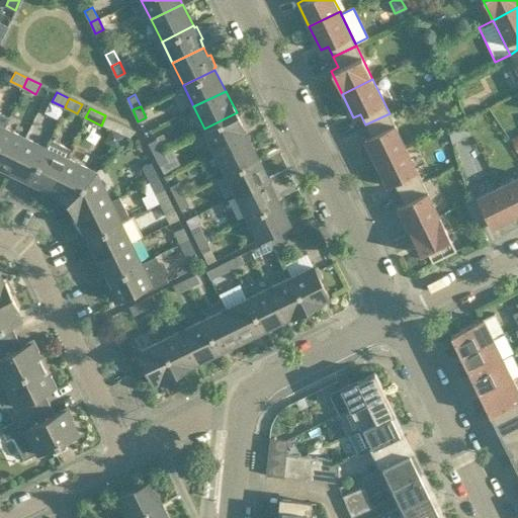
[(0,134),(4,126),(9,116),(0,111),(0,134)]
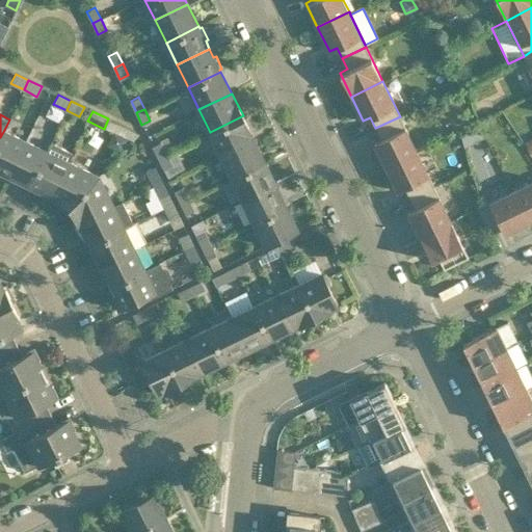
[(210,132),(220,155),(254,138),(250,132),(251,132),(243,115),(210,132)]
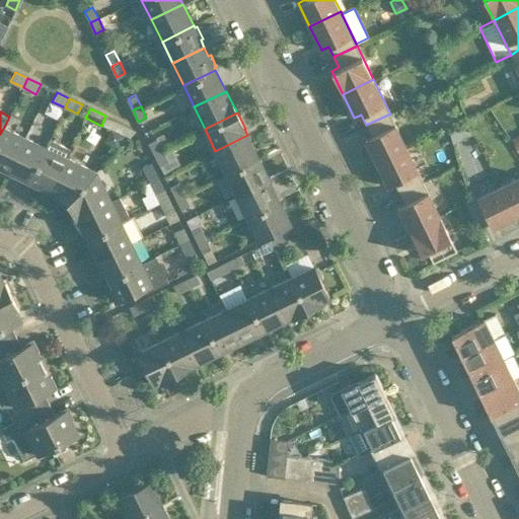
[(364,138),(376,162),(406,147),(390,114),(366,125),(371,135),(364,138)]
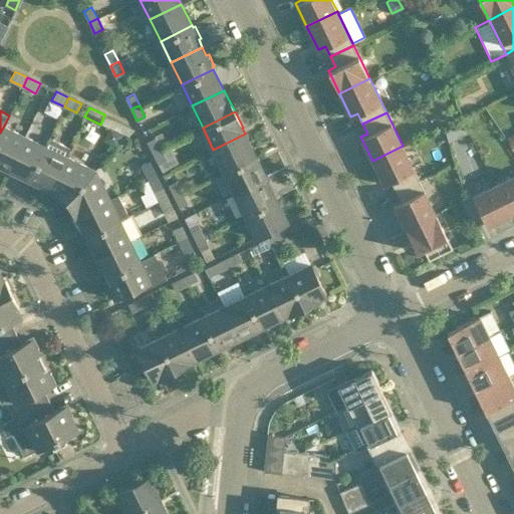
[(451,127),(457,139),(468,134),(462,122),(451,127)]
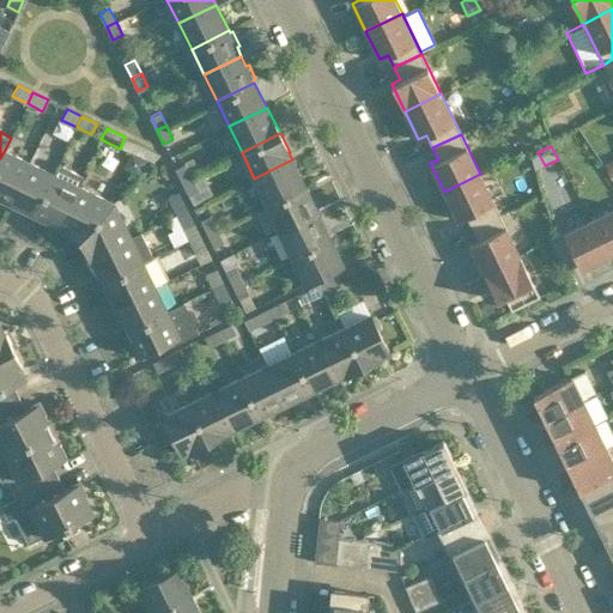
[(0,198),(10,202),(30,161),(5,150),(0,158),(0,198)]
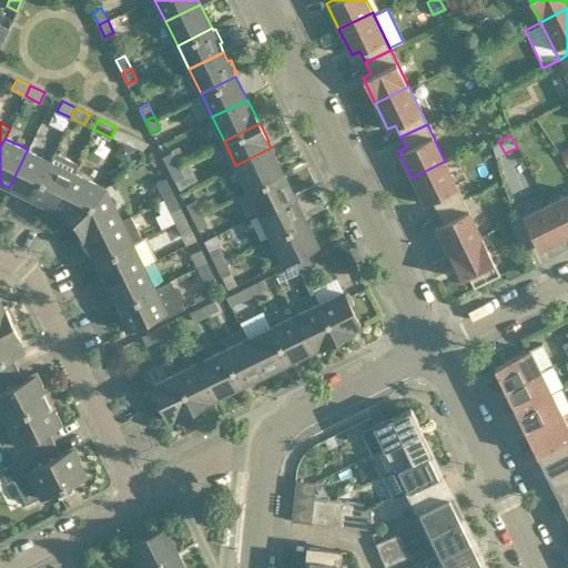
[(498,141),(492,144),(495,158),(505,153),(498,141)]
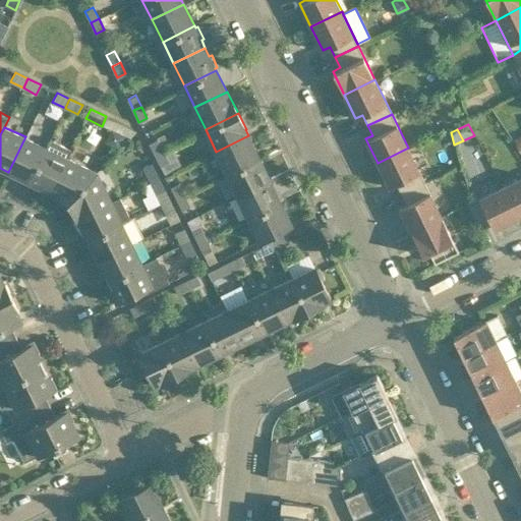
[(216,152),(227,173),(258,158),(248,135),(216,152)]
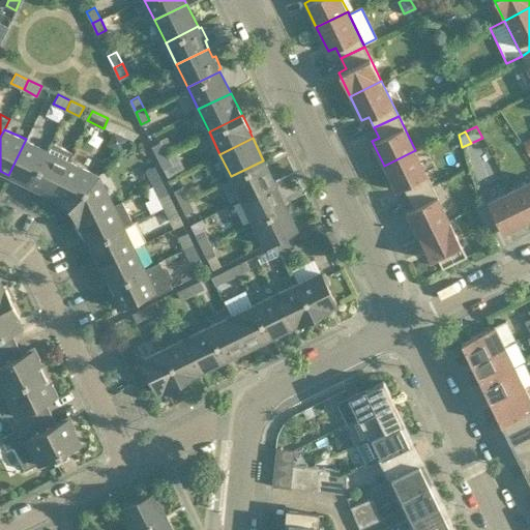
[(20,178),(30,183),(47,149),(26,139),(8,175),(19,180),(20,178)]
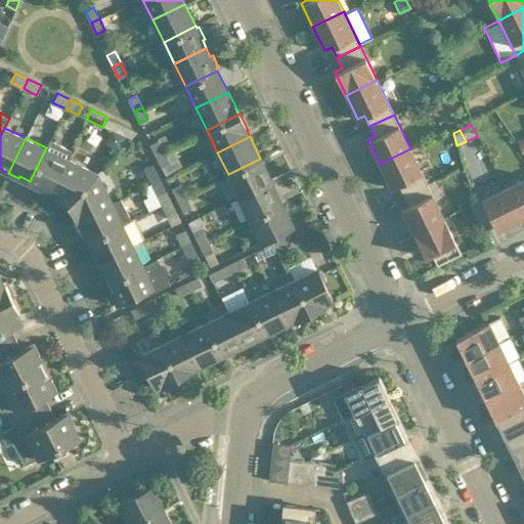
[(159,139),(150,143),(156,155),(164,150),(159,139)]
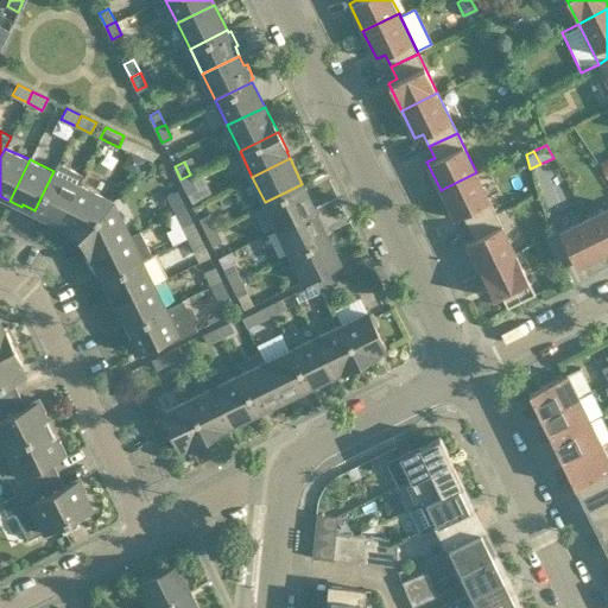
[(54,171),(35,210),(48,216),(46,219),(58,225),(78,183),(82,175),(58,163),(54,171)]
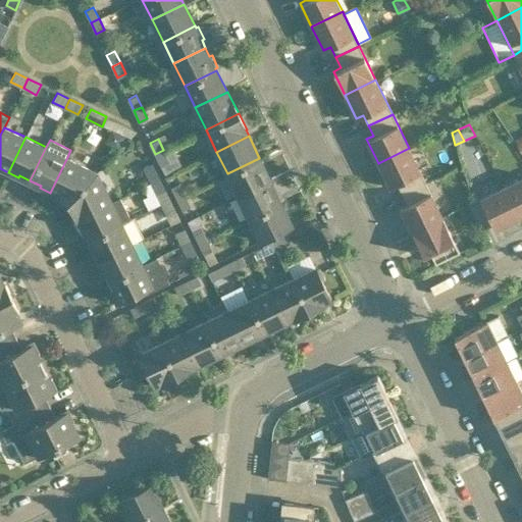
[(397,183),(402,194),(425,183),(409,148),(378,163),(389,187),(397,183)]
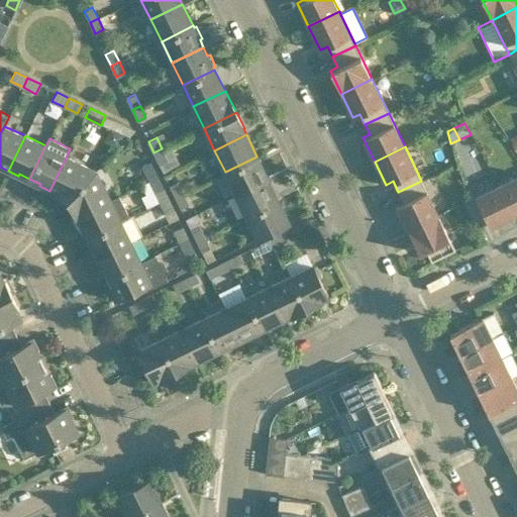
[(162,148),(153,152),(160,165),(168,161),(162,148)]
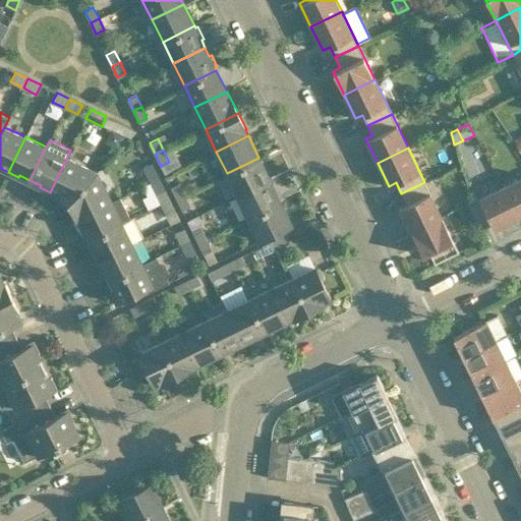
[(50,192),(67,200),(97,171),(67,157),(50,192)]
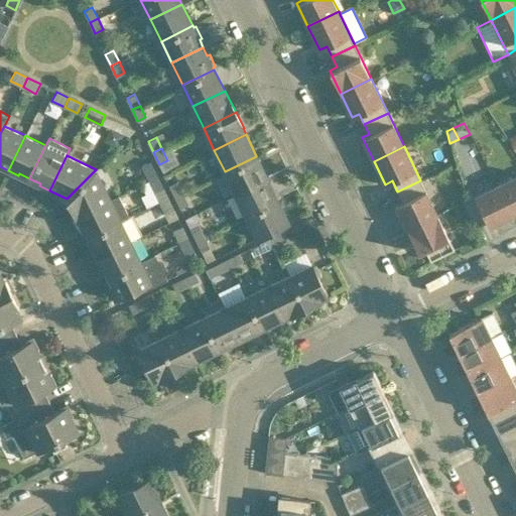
[(225,171),(236,194),(267,178),(266,175),(268,174),(262,163),(260,164),(256,156),(225,171)]
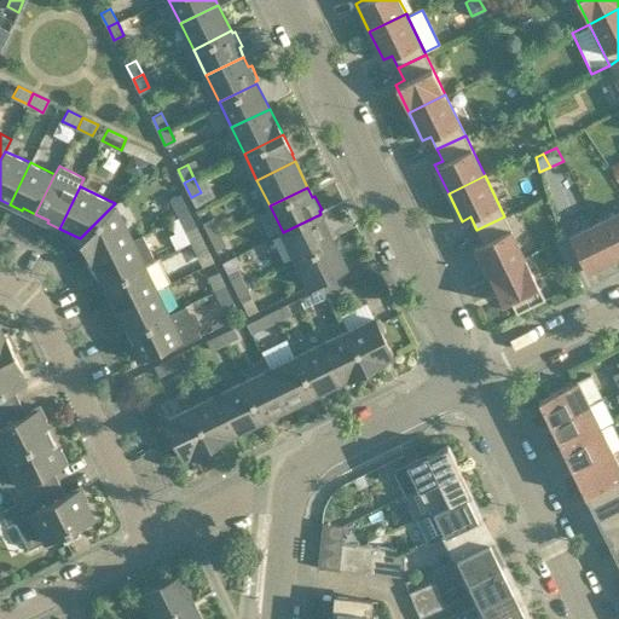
[(179,192),(168,198),(178,217),(189,212),(179,192)]
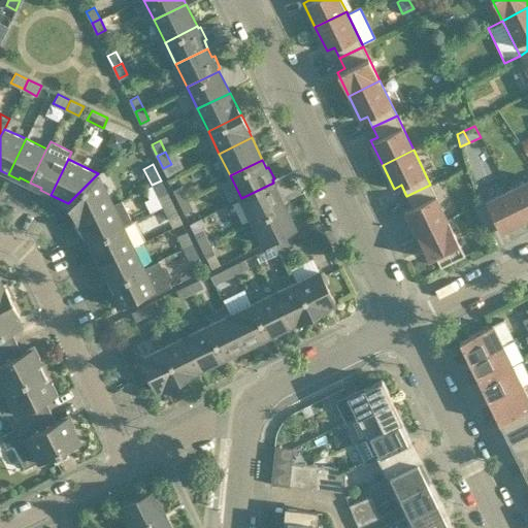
[(68,203),(76,221),(112,203),(98,173),(68,203)]
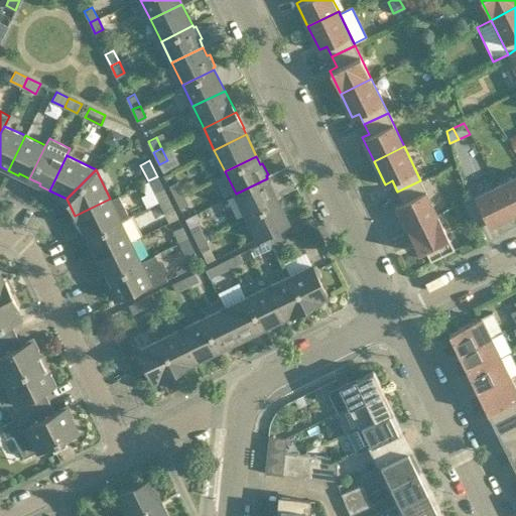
[(515,174),(497,184),(512,215),(515,212),(515,174)]
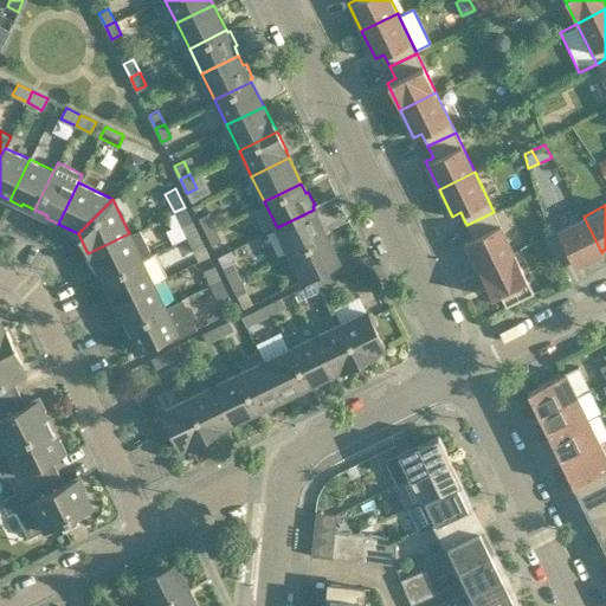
[(185,207),(174,212),(186,236),(197,231),(185,207)]
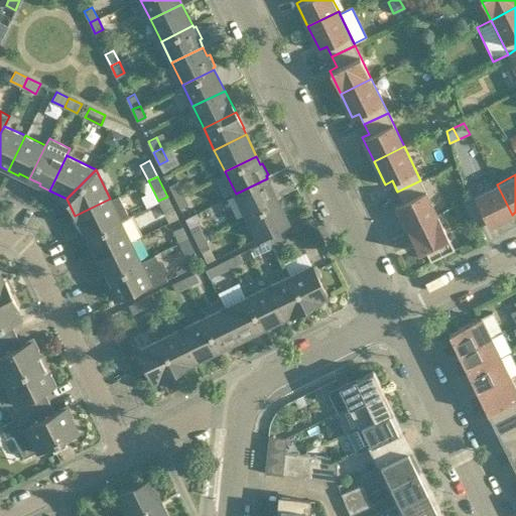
[(236,194),(246,215),(277,200),(273,191),(276,190),(270,178),(268,179),(267,178),(236,194)]
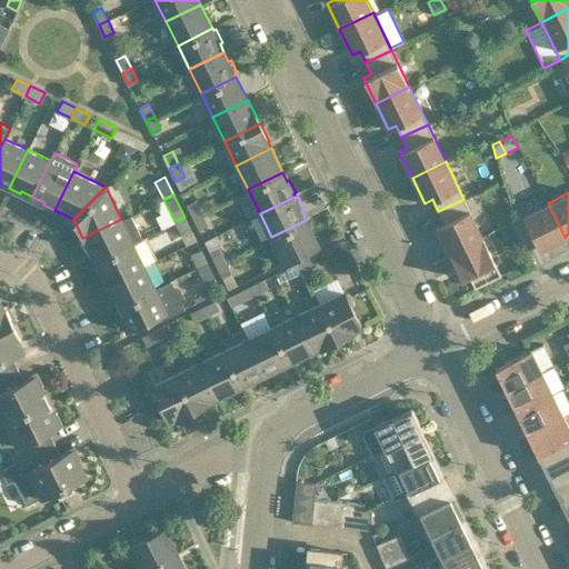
[(436,226),(449,252),(482,236),(463,199),(438,211),(443,222),(436,226)]
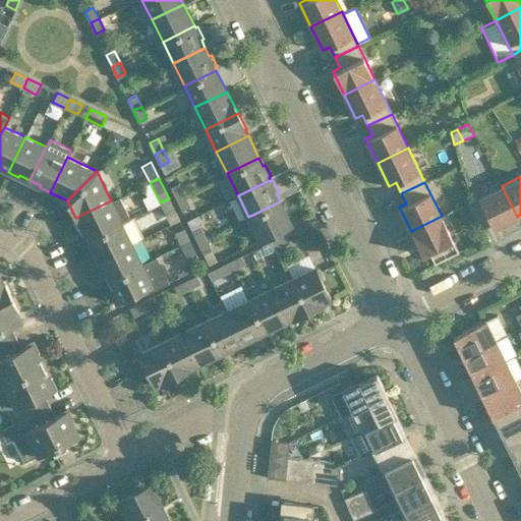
[(178,183),(171,186),(176,198),(184,194),(178,183)]
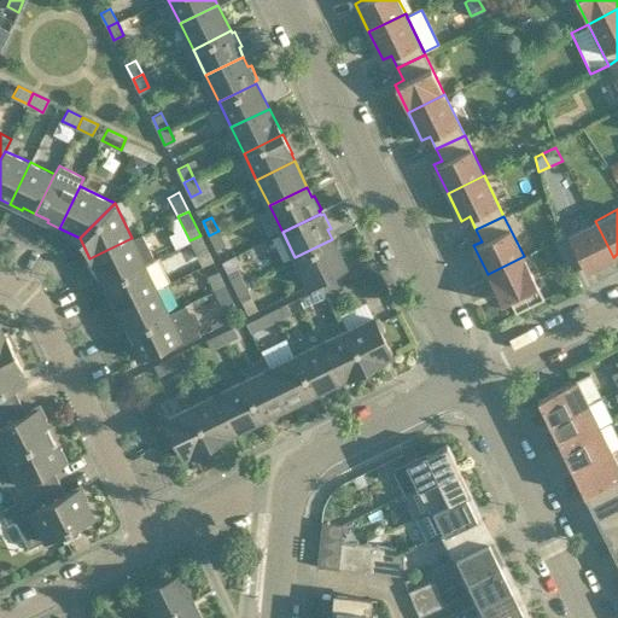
[(613,257),(595,221),(554,240),(569,269),(582,262),(586,270),(613,257)]
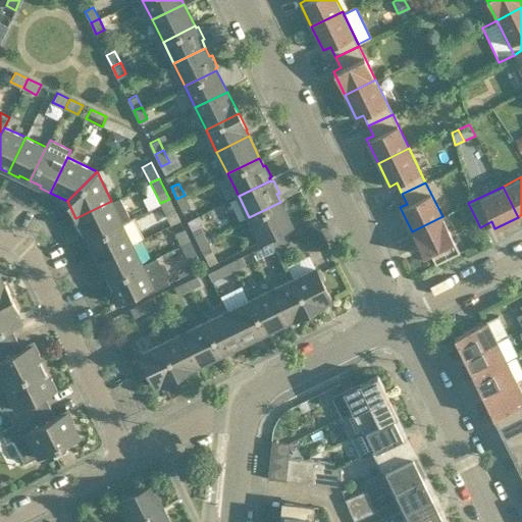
[(185,195),(176,199),(183,210),(190,206),(185,195)]
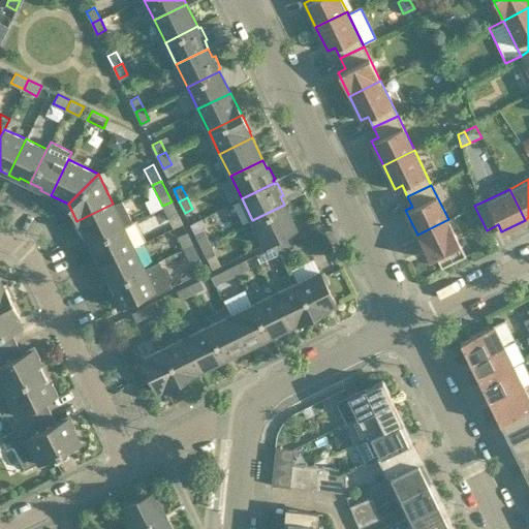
[(84,230),(89,242),(123,225),(133,220),(123,199),(113,204),(76,221),(82,231),(84,230)]
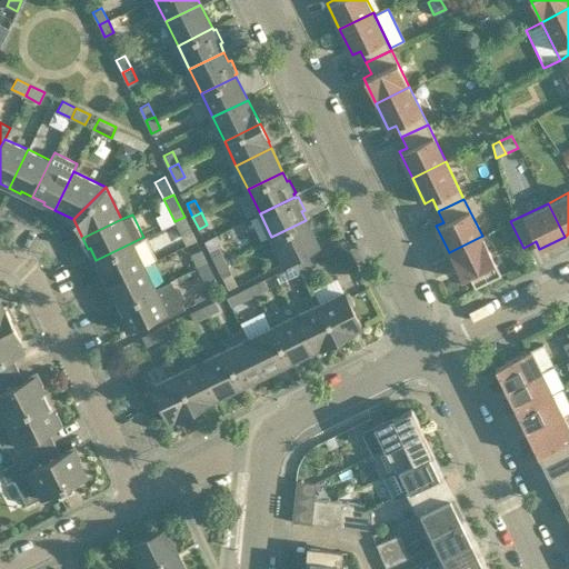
[(185,217),(175,221),(181,236),(191,231),(185,217)]
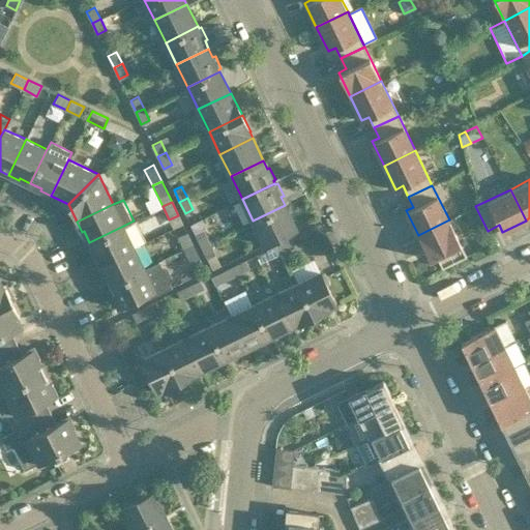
[(285,205),(253,221),(264,243),(296,228),(285,205)]
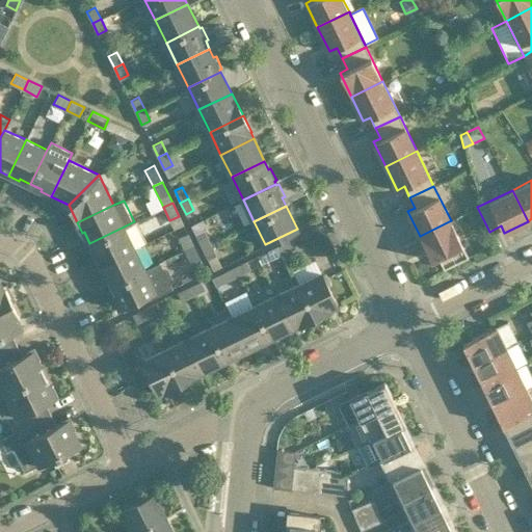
[(451,220),(420,236),(431,260),(439,256),(444,267),(468,256),(451,220)]
